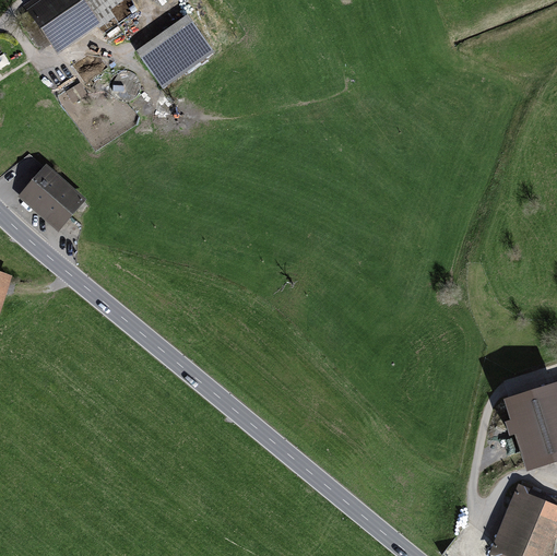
[(104,35),(142,10),(134,0),(32,0),(22,7),(52,50),(95,22),(104,35)]
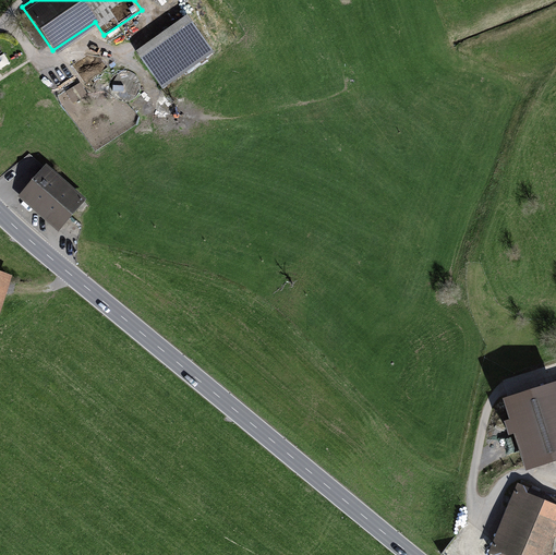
[(188,14),(135,51),(162,88),(214,52),(188,14)]
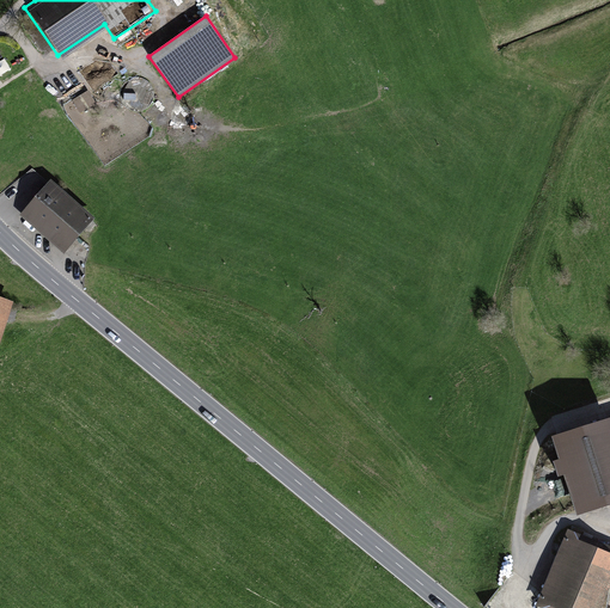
[(84,108),(99,98),(92,85),(75,94),(84,108)]
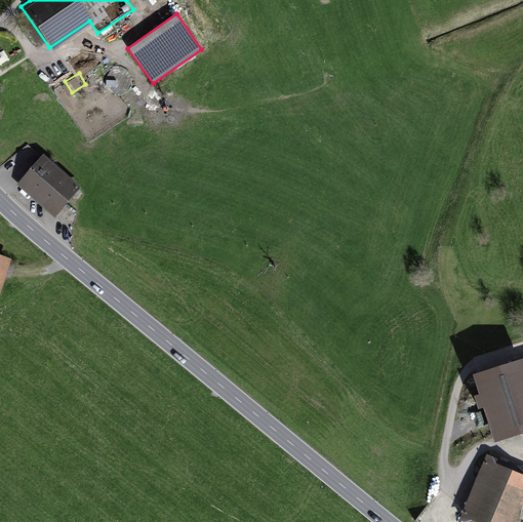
[(42,155),(17,184),(54,216),(80,188),(42,155)]
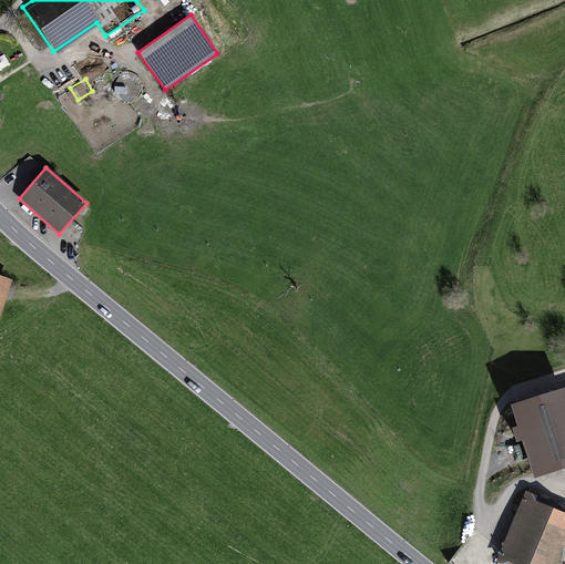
[(0,316),(11,279),(0,275),(0,316)]
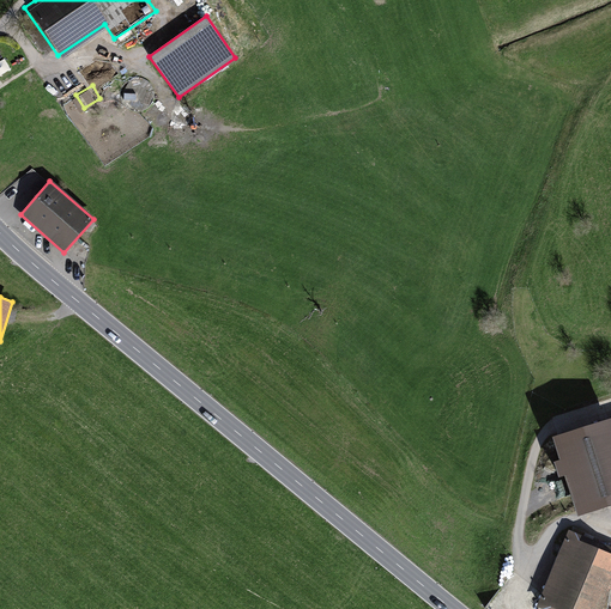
[(573,516),(610,504),(610,416),(549,437),(573,516)]
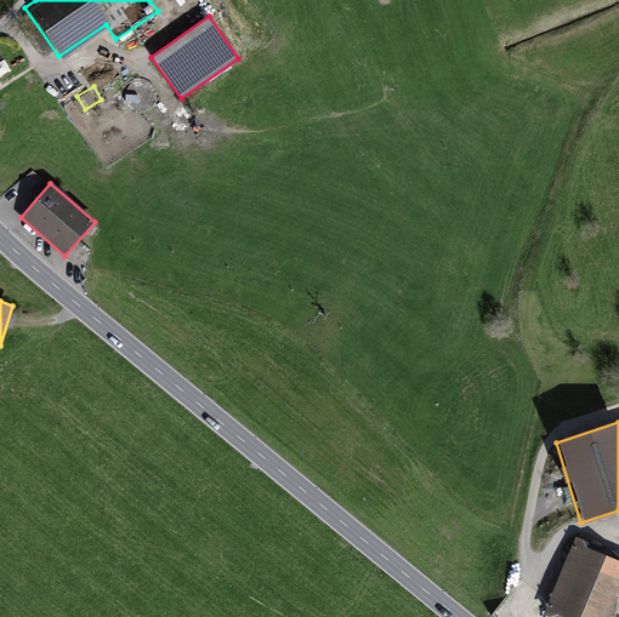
[(607,616),(618,589),(618,553),(574,536),(541,615),(546,616),(607,616)]
